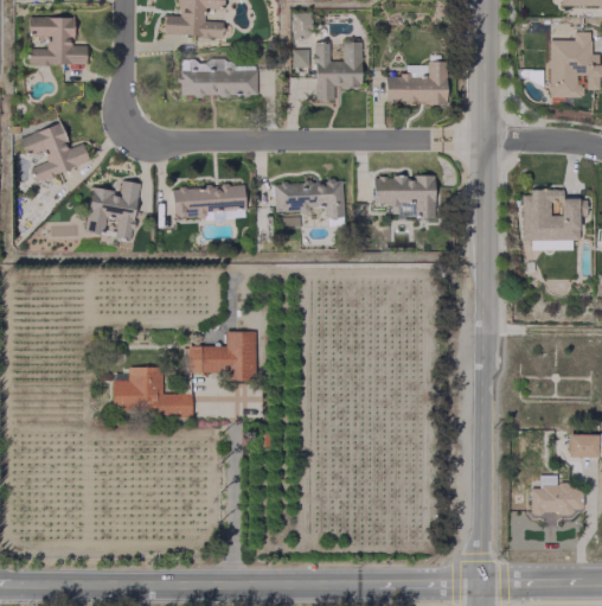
[(225,0),(179,0),(179,16),(167,16),(166,34),(224,37),(224,21),(207,21),(207,10),(225,10),(225,0)]
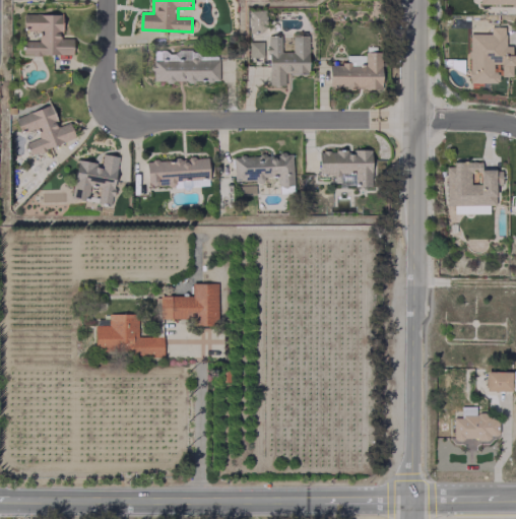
[(252,33),(269,31),(267,11),(251,13),(252,33)]
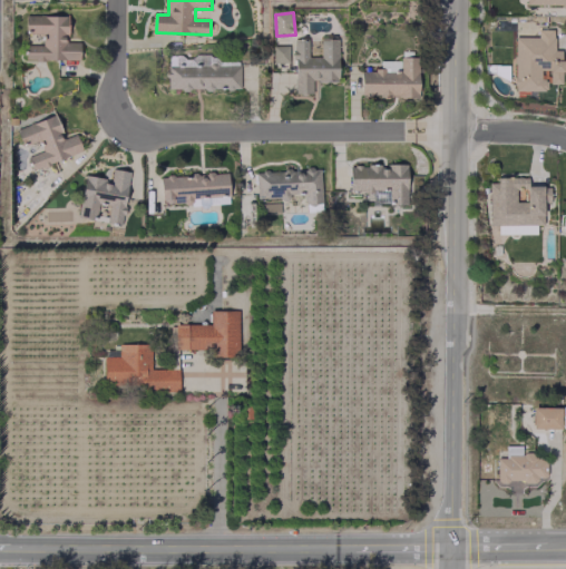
[(70,16),(29,16),(29,33),(45,33),(45,46),(28,46),(28,60),(83,60),(83,42),(70,42),(70,16)]
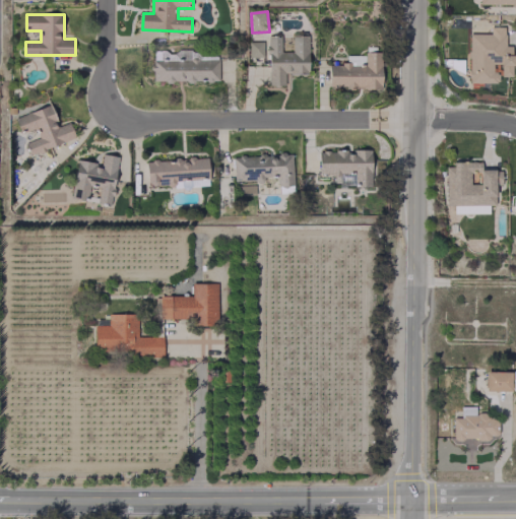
[(471,83),(501,83),(501,76),(515,76),(515,46),(507,46),(508,27),(493,27),(493,35),(472,35),(471,83)]
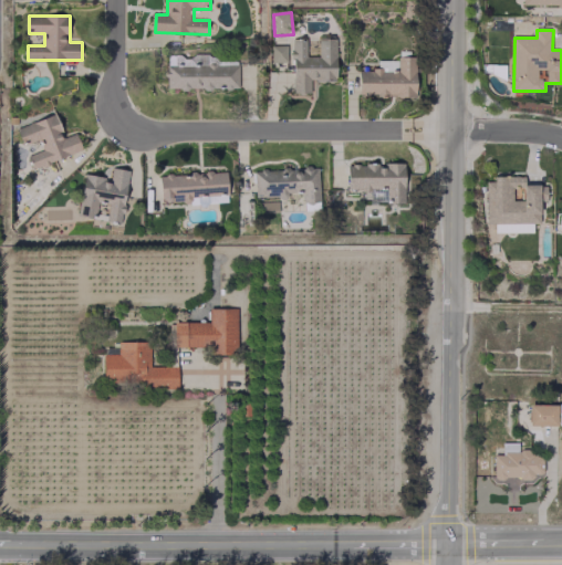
[(321,40),(322,58),(309,58),(309,39),(294,39),(295,93),(313,93),(313,82),(339,81),(339,39),(321,40)]
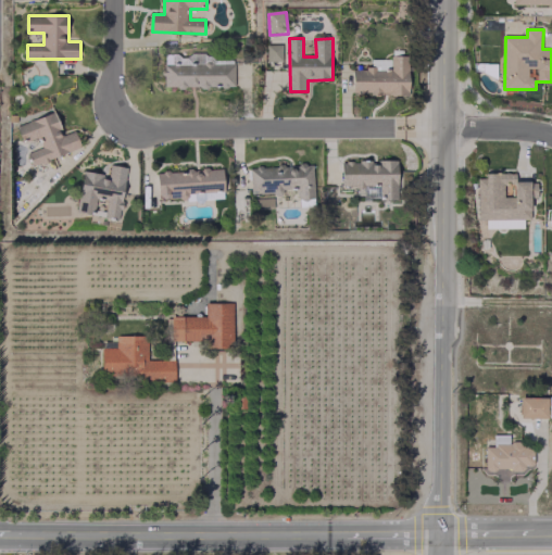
[(270,62),(285,62),(285,46),(270,46),(270,62)]
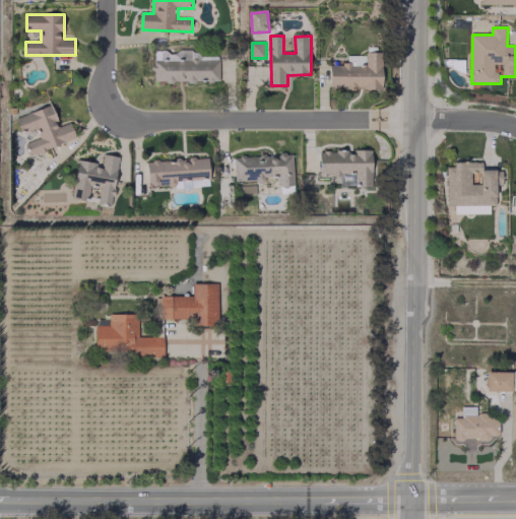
[(384,89),(384,52),(368,52),(368,56),(349,56),(349,65),(331,65),(331,88),(384,89)]
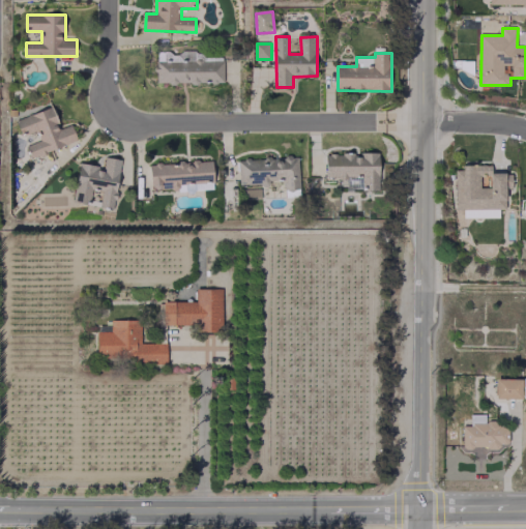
[(226,84),(226,57),(196,57),(196,62),(159,62),(159,84),(226,84)]
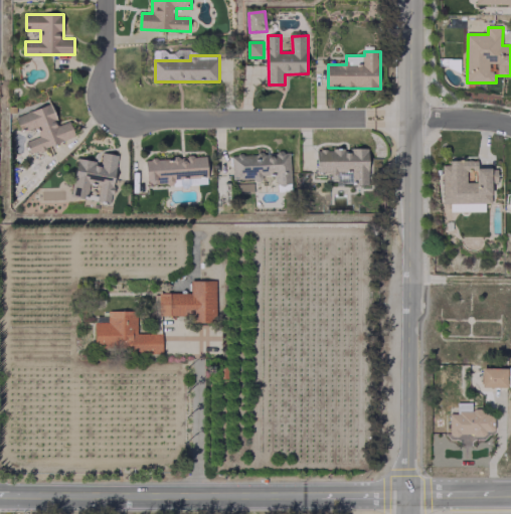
[(77,137),(71,122),(60,126),(52,102),(17,115),(23,131),(37,126),(40,137),(27,142),(31,154),(77,137)]
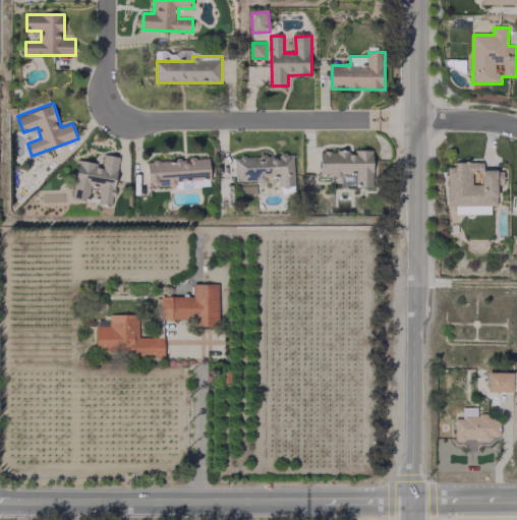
[(322,151),(323,175),(358,174),(358,187),(375,187),(375,151),(322,151)]
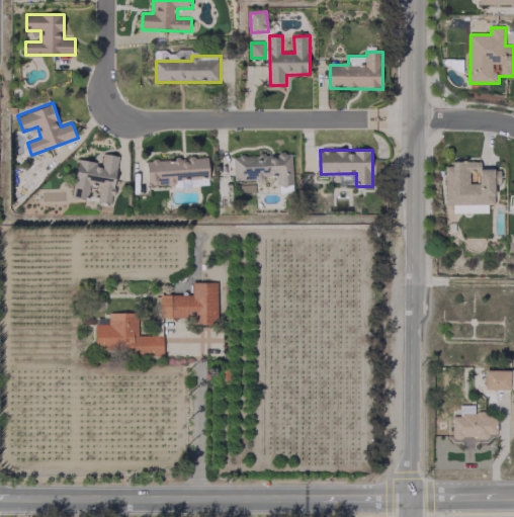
[(235,156),(236,182),(265,180),(265,176),(279,176),(279,185),(295,184),(293,153),(235,156)]
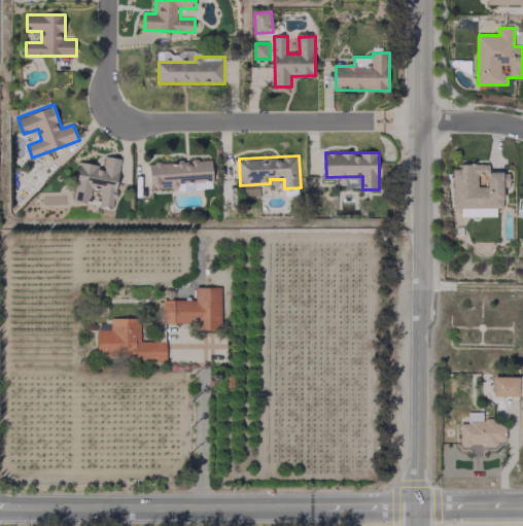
[(75,202),(91,203),(93,189),(103,190),(101,208),(115,209),(123,159),(106,156),(105,166),(80,163),(75,202)]
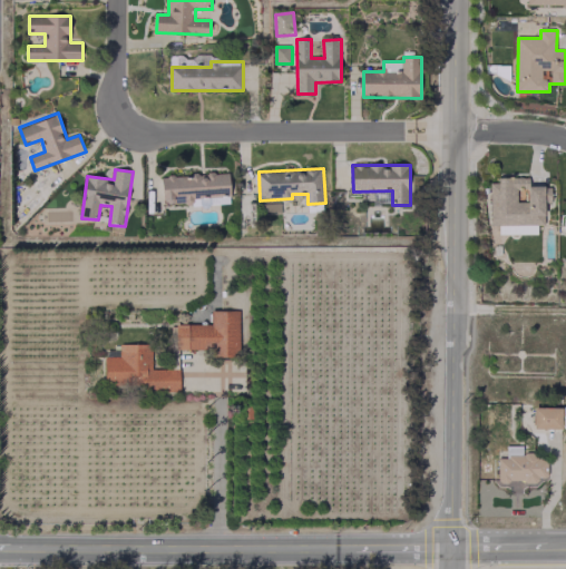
[(232,196),(231,173),(164,176),(165,205),(212,203),(211,197),(232,196)]
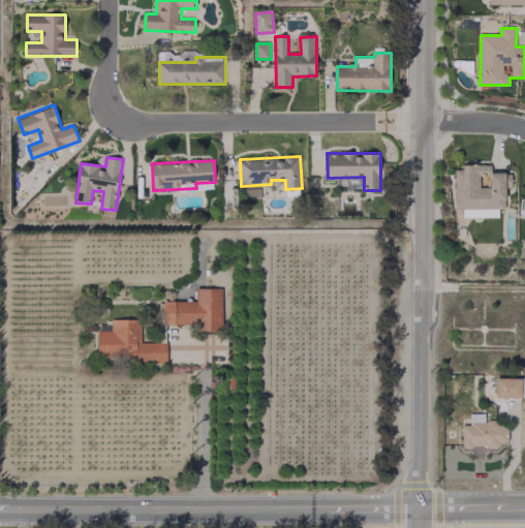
[(456,210),(464,210),(464,217),(499,217),(499,209),(506,209),(506,188),(513,188),(513,173),(492,173),(492,166),(457,166),(456,210)]
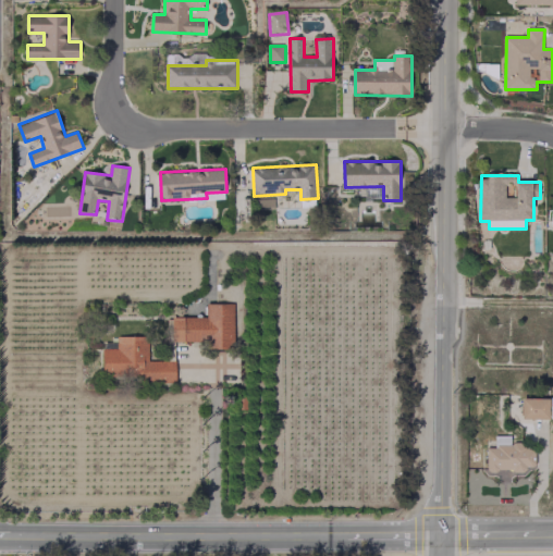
[(95,301),(95,391),(249,390),(248,300),(95,301)]
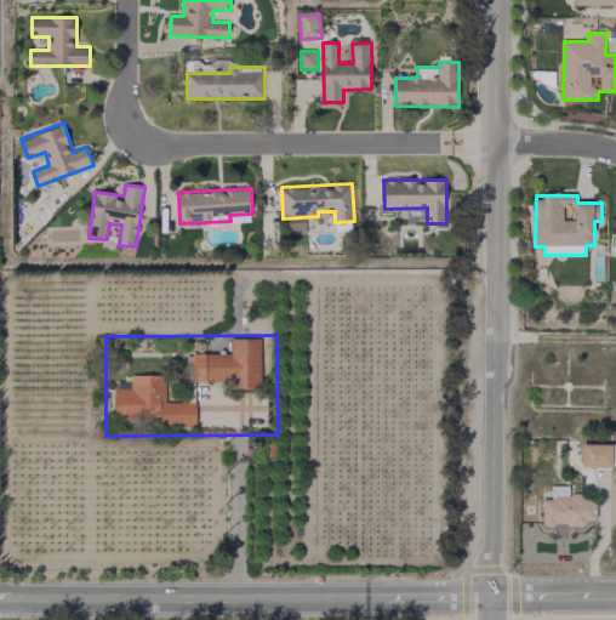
[(582,444),(583,467),(614,467),(614,444),(582,444)]
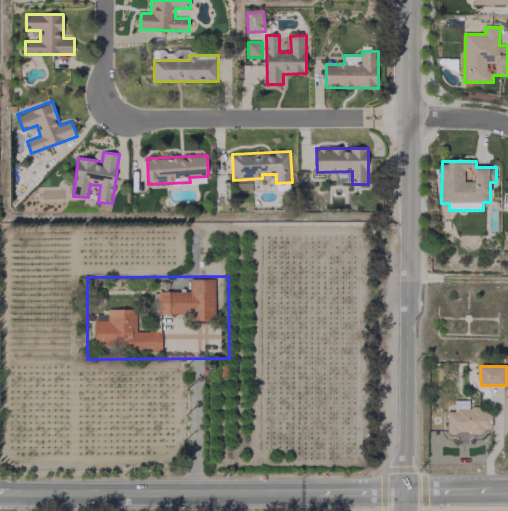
[(493,429),(493,412),(484,412),(484,406),(471,407),(471,401),(457,402),(457,412),(448,412),(449,437),(485,436),(485,429),(493,429)]
